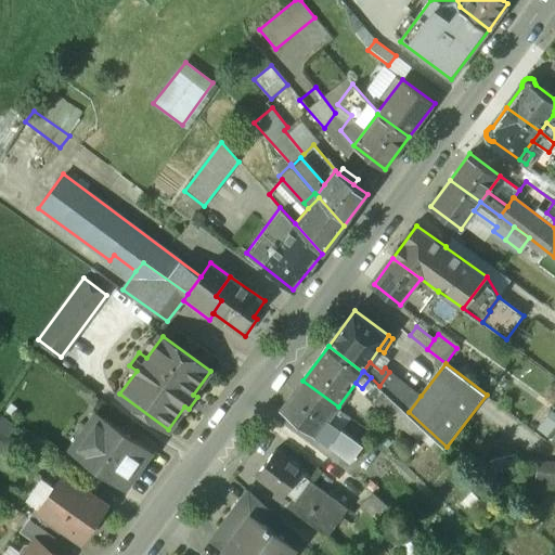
[(421,396),(389,372),(379,386),(385,390),(409,412),(421,396)]
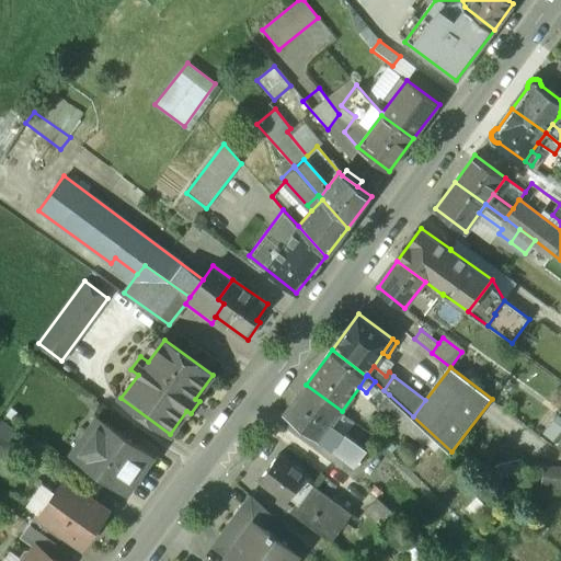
[(375,381),(366,392),(379,404),(389,395),(384,390),(375,381)]
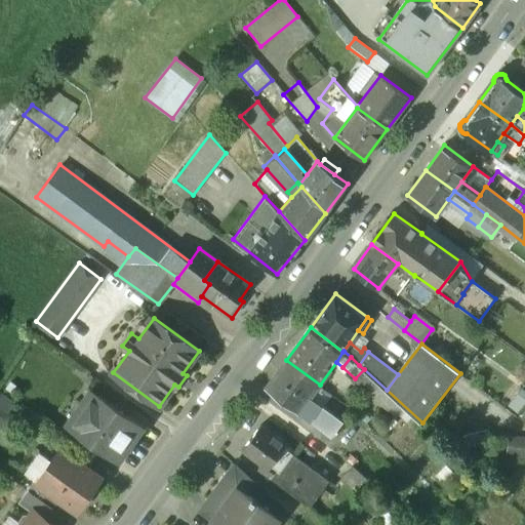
[(286,360),(265,388),(298,412),(310,397),(311,397),(320,385),(286,360)]
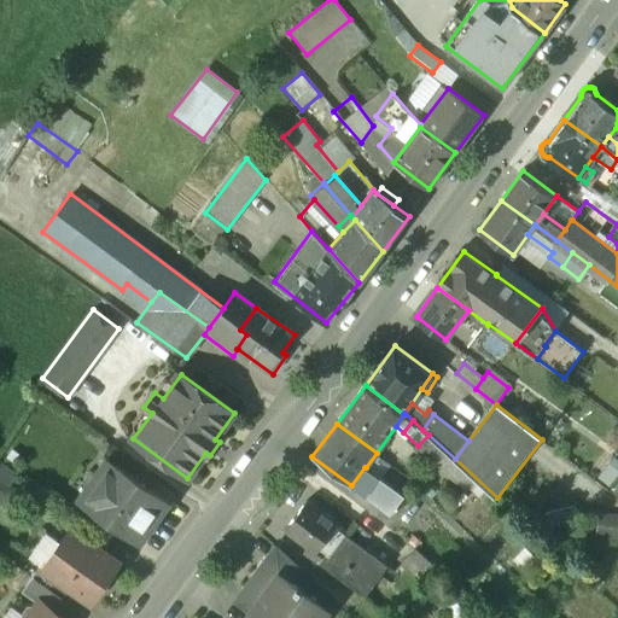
[(167,502),(108,461),(80,500),(139,542),(147,529),(153,529),(152,522),(167,502)]
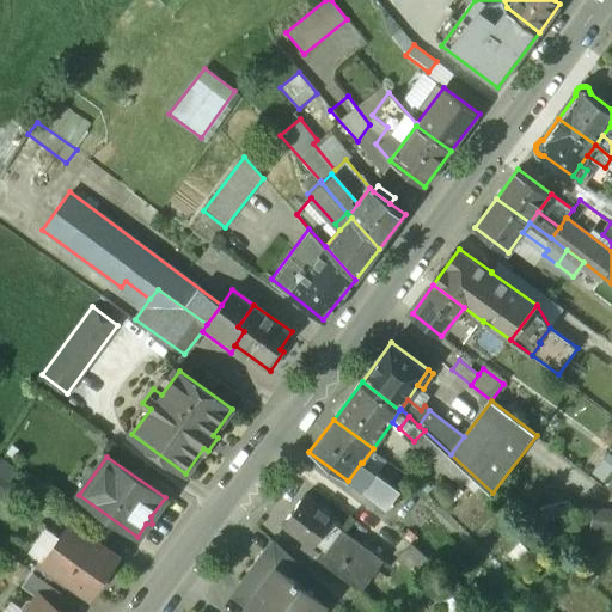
[(4,458),(0,463),(0,493),(7,499),(24,472),(4,458)]
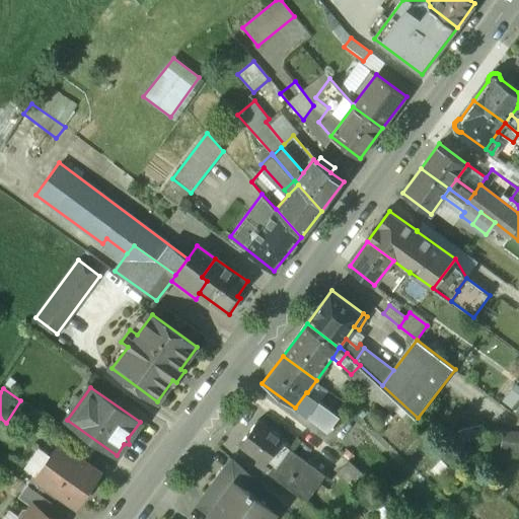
[(307,392),(306,392),(295,408),(327,433),(340,418),(307,392)]
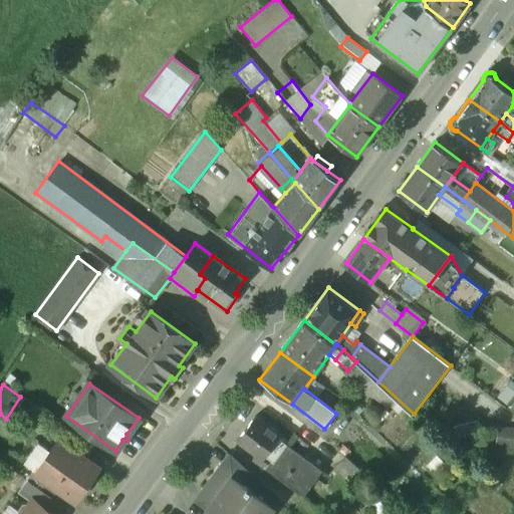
[(282,437),(256,417),(239,442),(257,455),(253,460),(264,468),(271,458),(274,461),(287,444),(280,439),(282,437)]
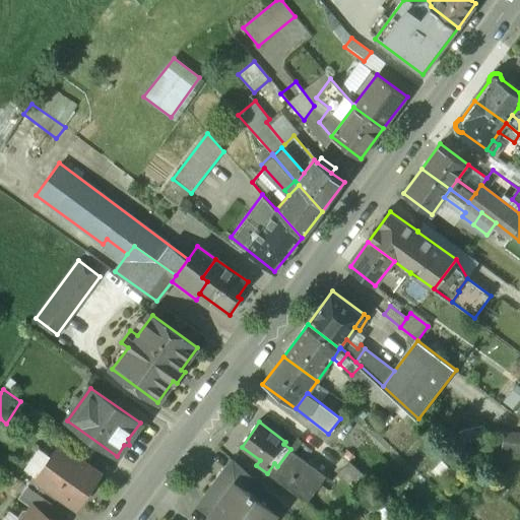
[(510,446),(519,446),(519,432),(510,432),(510,446)]
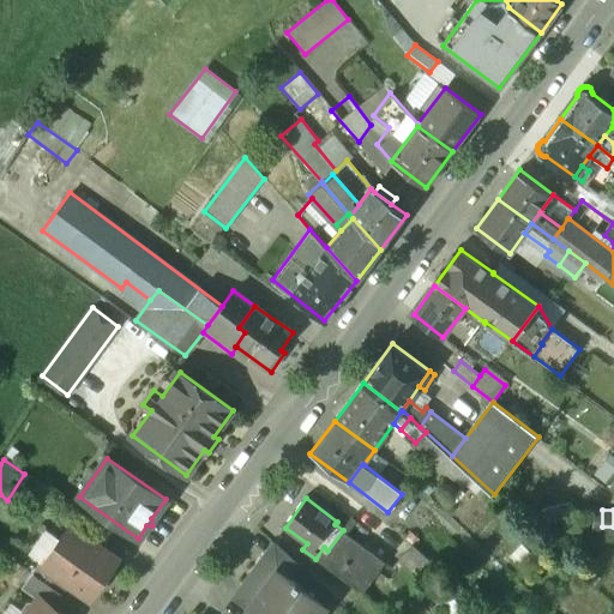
[(46,563),(43,565),(74,588),(89,597),(116,559),(71,527),(46,563)]
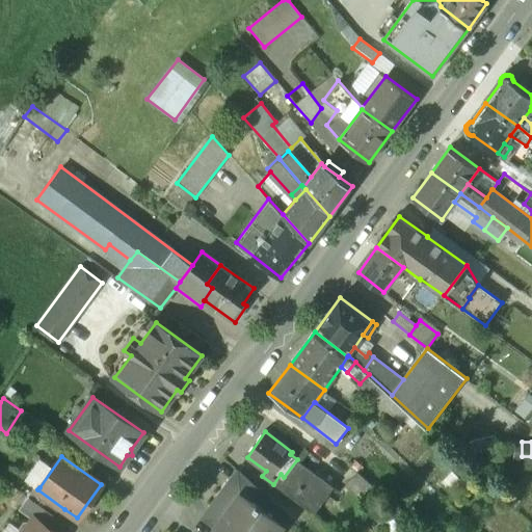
[(334,486),(297,459),(284,477),(281,474),(273,484),(314,514),(334,486)]
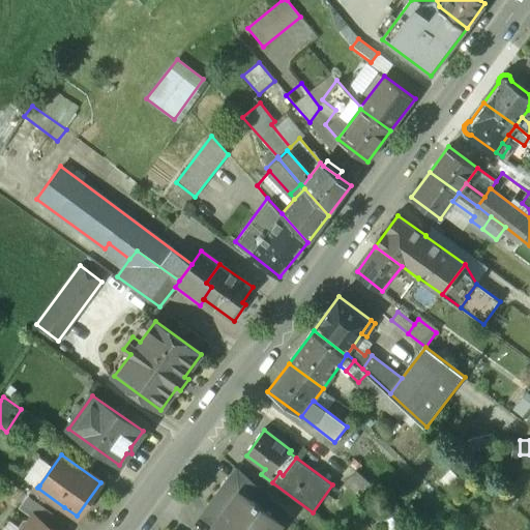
[(257,488),(237,469),(228,481),(249,498),(257,488)]
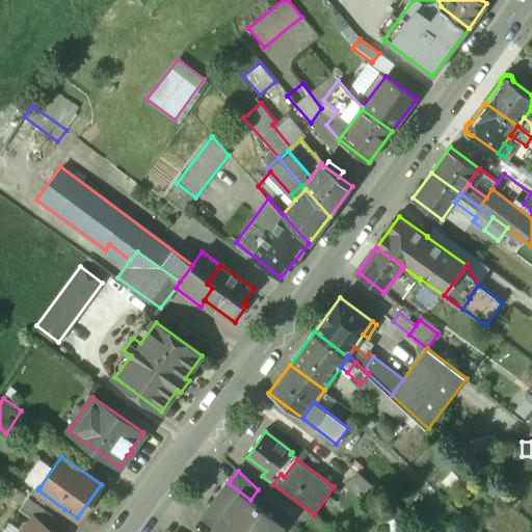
[(375,488),(355,471),(347,480),(366,498),(375,488)]
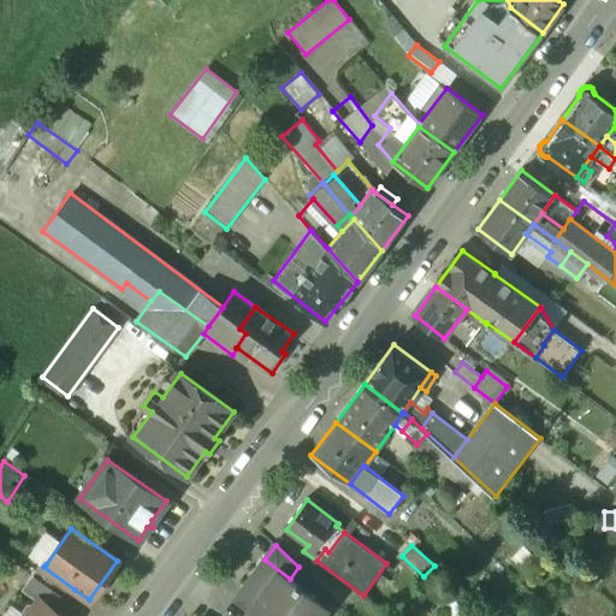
[(290,579),(265,560),(243,588),(259,600),(250,611),(256,615),(312,615),(320,605),(298,590),(301,587),(290,579)]
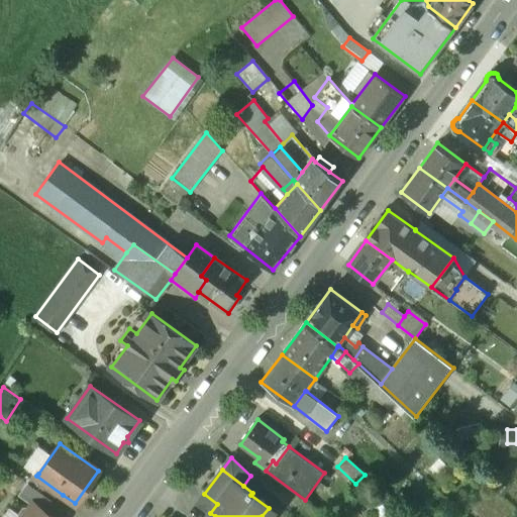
[(63,495),(36,476),(38,474),(34,471),(26,483),(56,503),(63,495)]
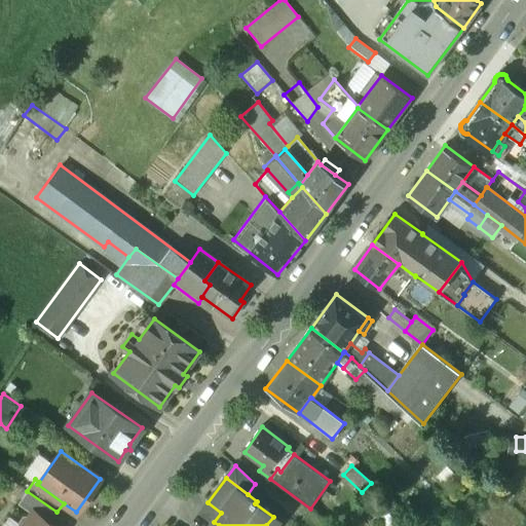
[(57,512),(27,491),(19,502),(33,513),(33,512),(49,523),(57,512)]
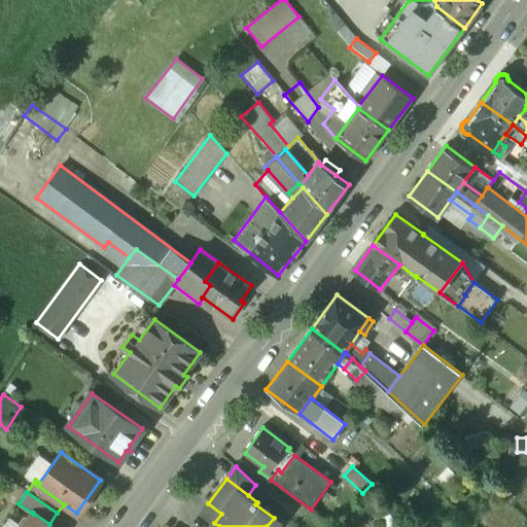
[(53,526),(49,524),(33,513),(33,514),(30,517),(28,516),(23,516),(19,522),(19,526),(20,526),(53,526)]
